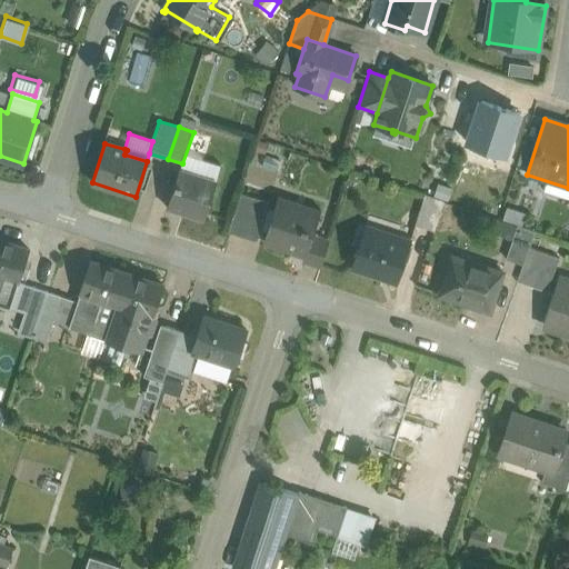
[(217,180),(180,168),(167,208),(203,219),(217,180)]
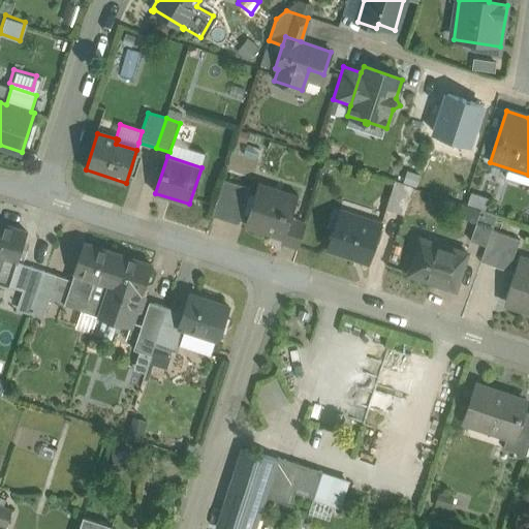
[(409,165),(403,184),(412,187),(415,188),(422,169),(409,165)]
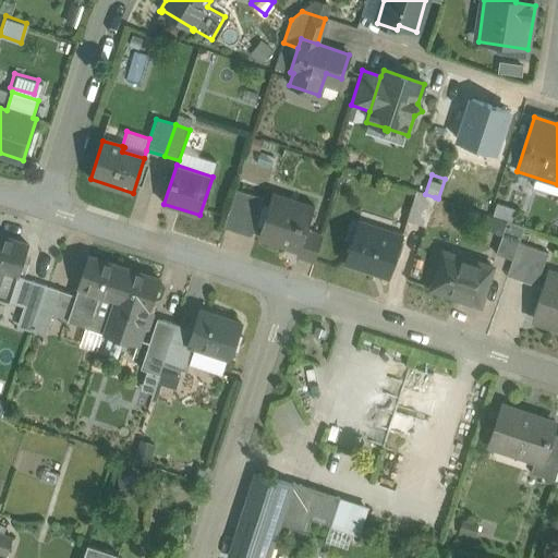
[(264,198),(235,190),(225,222),(253,231),(264,198)]
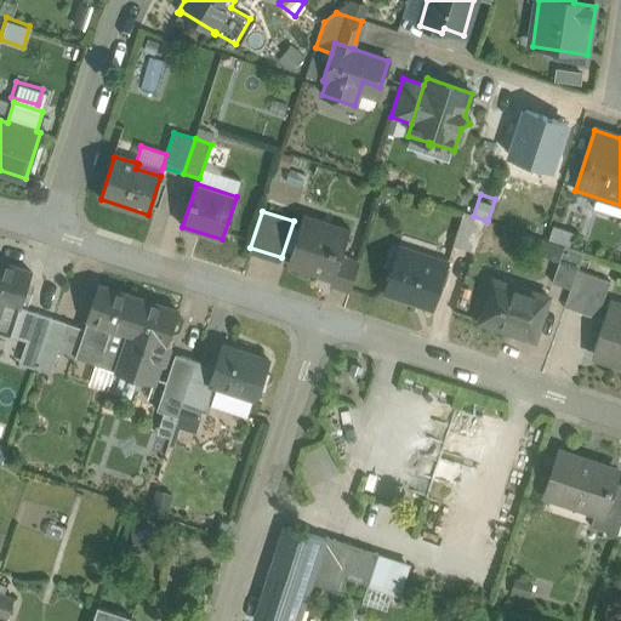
[(465,212),(453,246),(472,254),(484,220),(473,216),(465,212)]
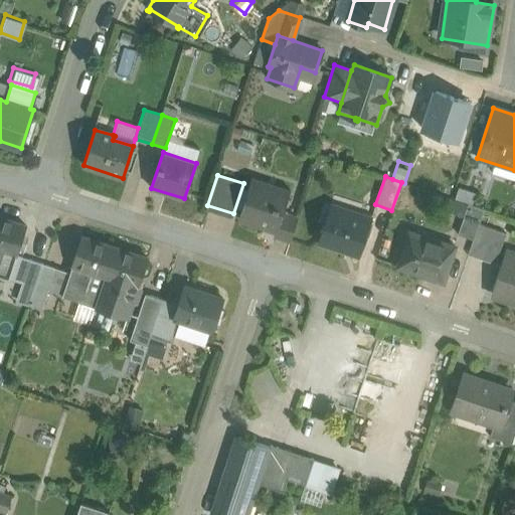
[(268,188),(250,182),(239,216),(263,224),(264,221),(277,226),(278,226),(283,213),(287,199),(266,192),(268,188)]
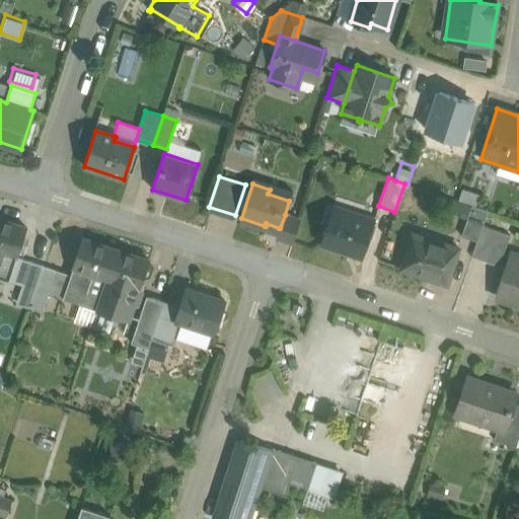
[(375,218),(334,205),(320,243),(362,256),(375,218)]
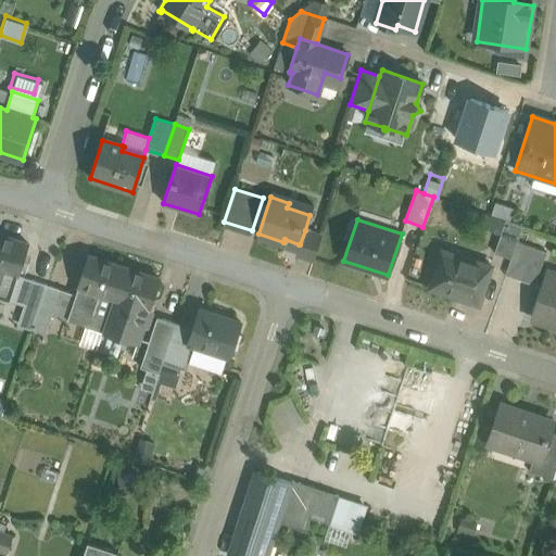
[(522,227),(505,220),(494,253),(510,260),(517,243),(522,227)]
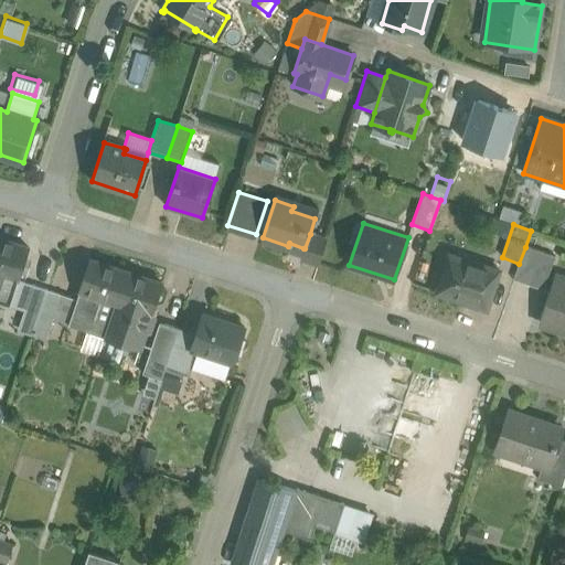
[(310,234),(305,248),(304,248),(300,258),(318,265),(327,240),(310,234)]
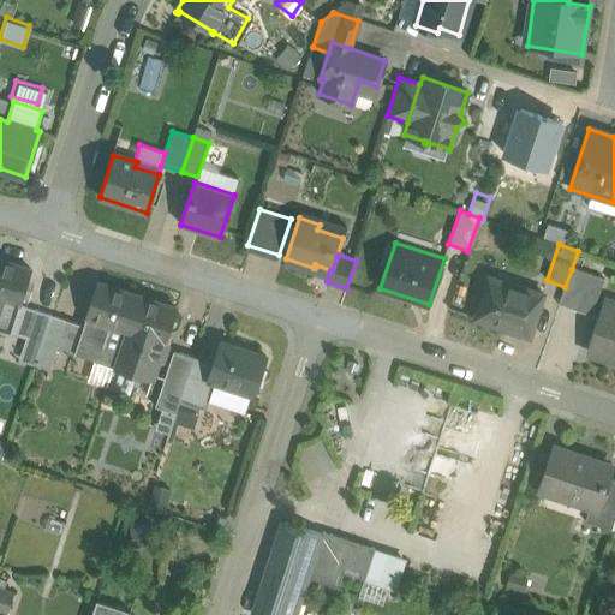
[(31,270),(0,260),(0,328),(11,332),(21,304),(31,270)]
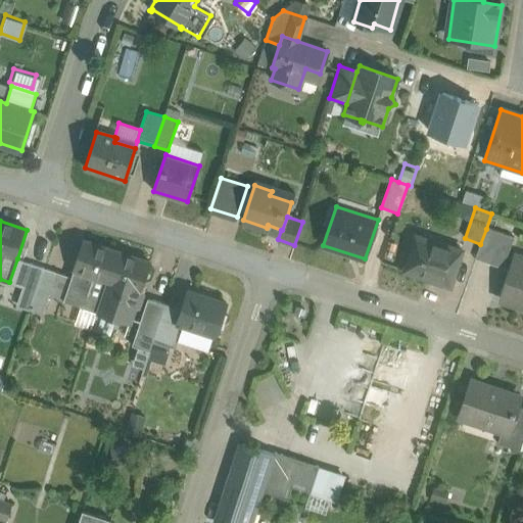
[(486,229),(480,244),(475,259),(503,269),(513,238),(486,229)]
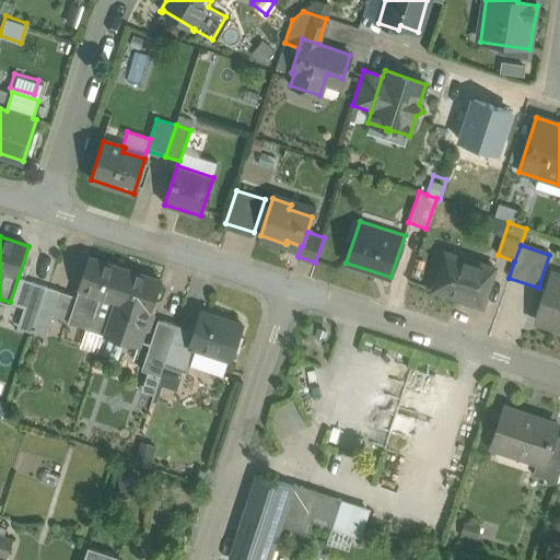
[(494,267),(444,252),(431,290),(464,301),(463,302),(481,307),(494,267)]
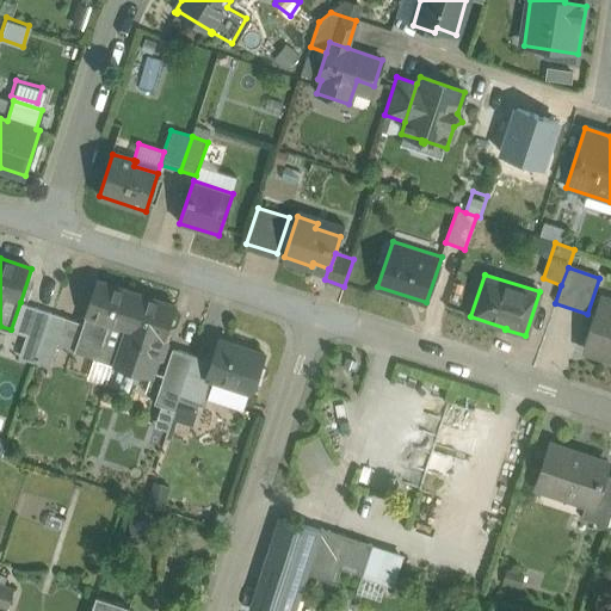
[(136,294),(98,281),(84,323),(75,349),(74,352),(113,365),(125,328),(136,294)]
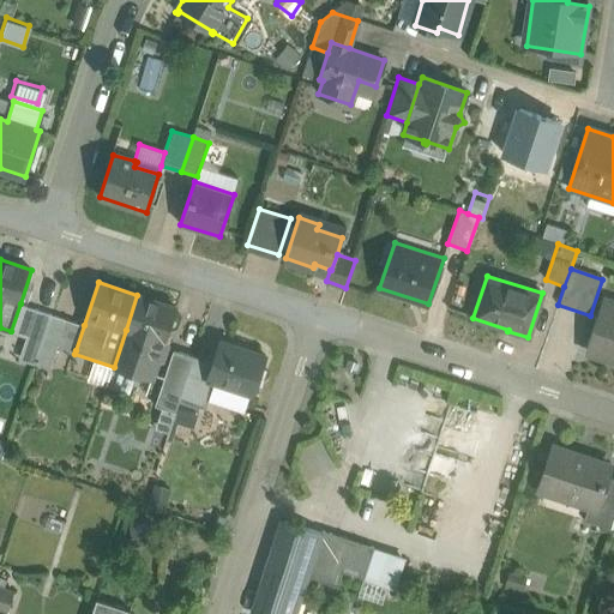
[(137,295),(126,330),(114,367),(151,379),(164,342),(176,308),(137,295)]
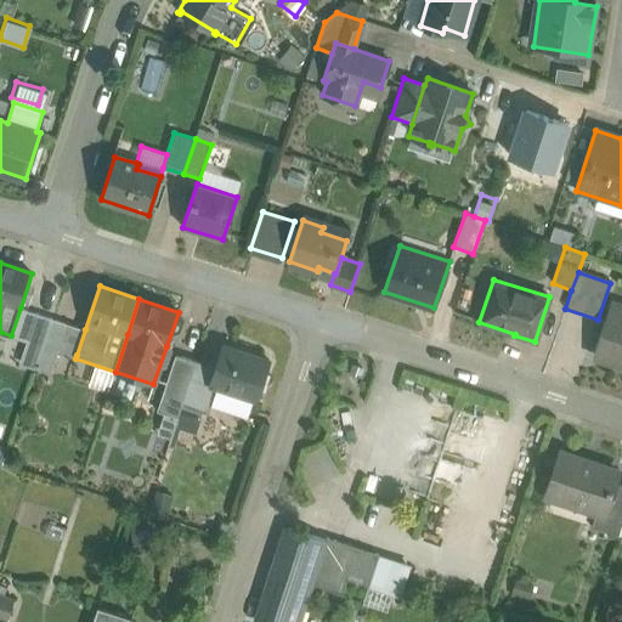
[(621,305),(611,303),(594,354),(621,362),(621,305)]
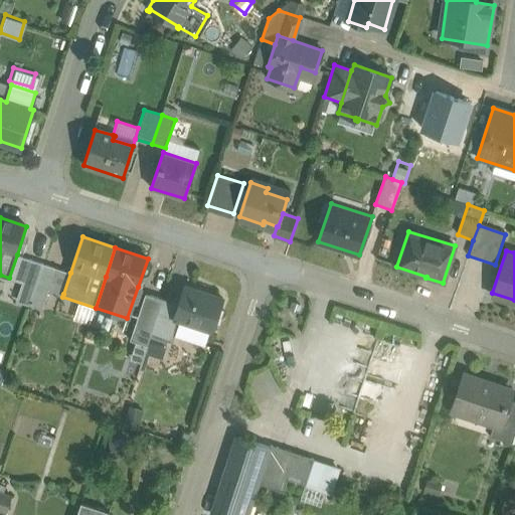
[(17,254),(9,278),(22,282),(30,260),(17,254)]
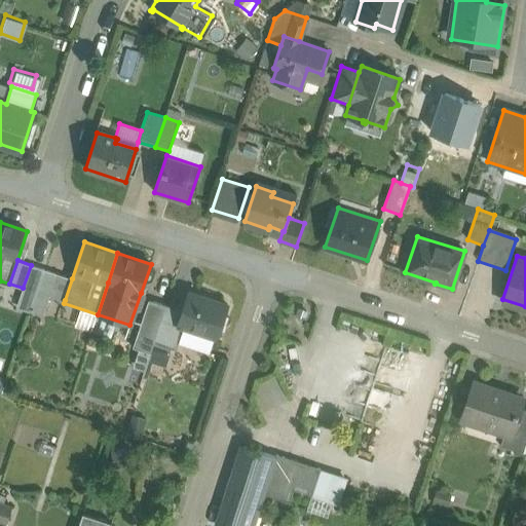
[(45,269),(31,265),(23,288),(37,293),(37,291),(45,269)]
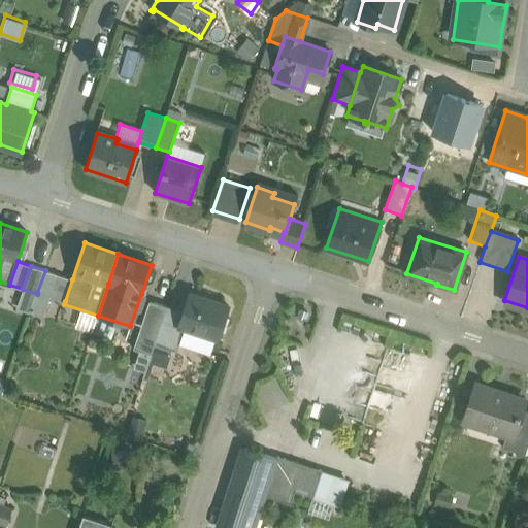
[(58,274),(45,270),(37,292),(51,296),(58,274)]
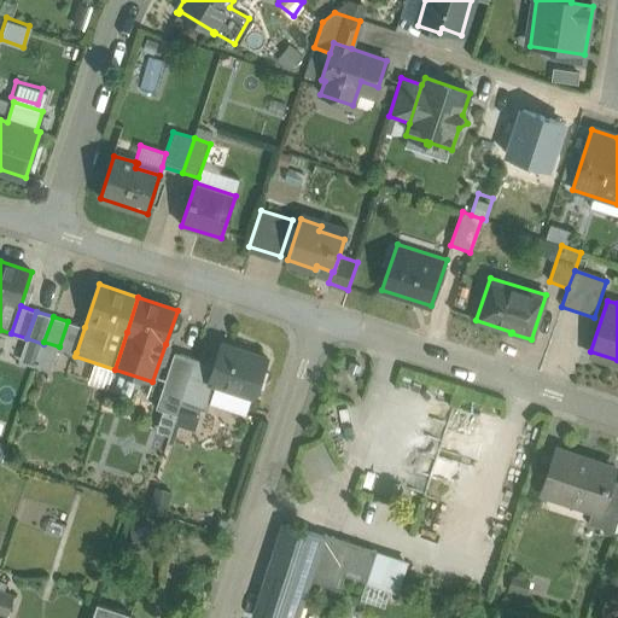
[(85,327),(68,321),(59,347),(76,353),(85,327)]
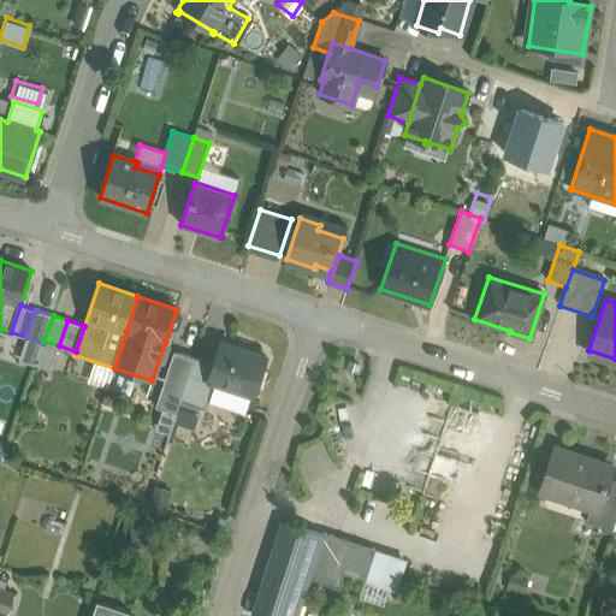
[(268,357),(221,342),(214,365),(208,381),(213,383),(255,397),(268,357)]
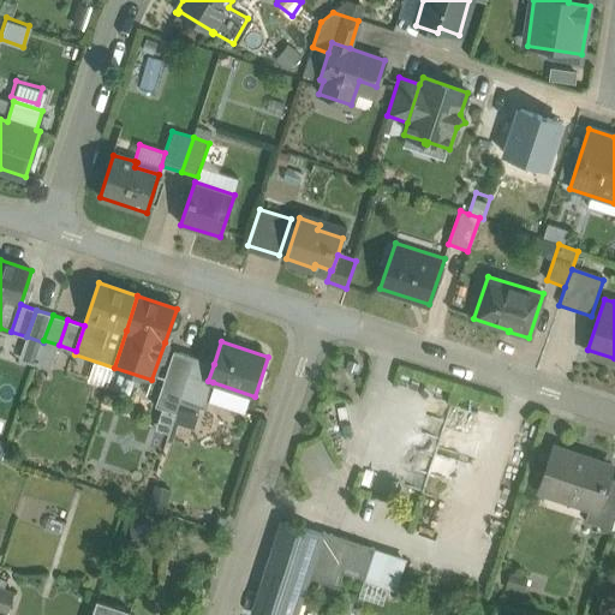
[(195,357),(174,351),(160,394),(180,401),(195,357)]
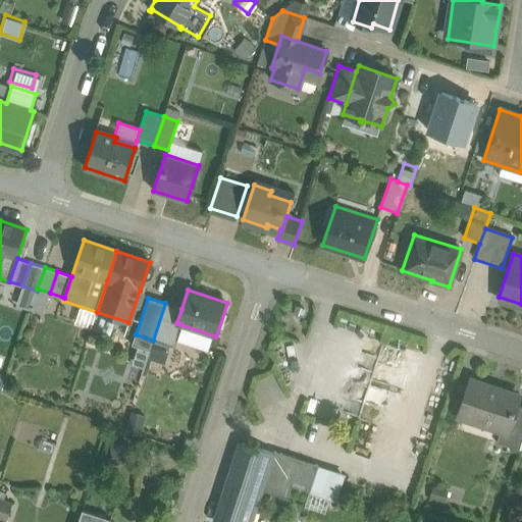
[(165,303),(153,341),(173,347),(180,324),(176,323),(181,309),(165,303)]
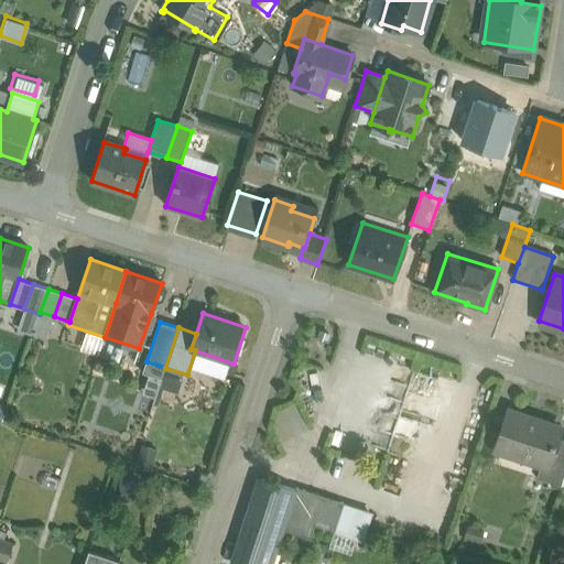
[(165,368),(147,361),(142,372),(162,379),(165,368)]
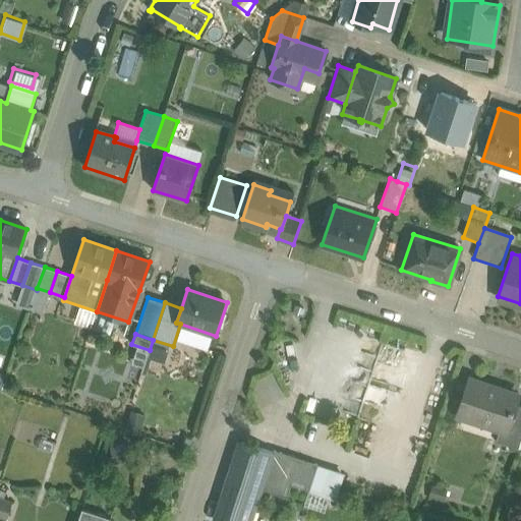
[(250,384),(261,407),(283,397),(273,372),(250,384)]
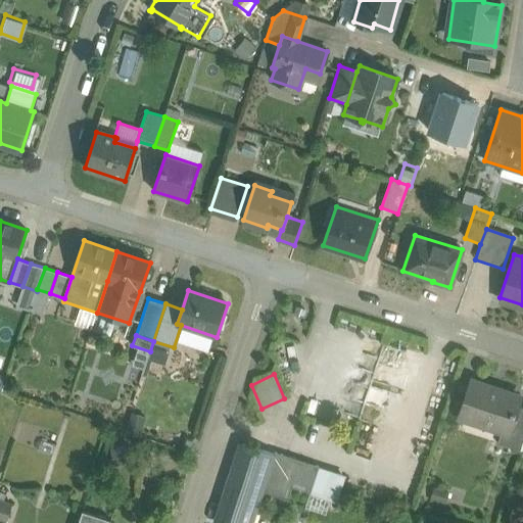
[(520,398),(471,382),(465,399),(467,400),(462,417),(480,423),(481,421),(503,428),(502,430),(509,432),(518,406),(520,398)]
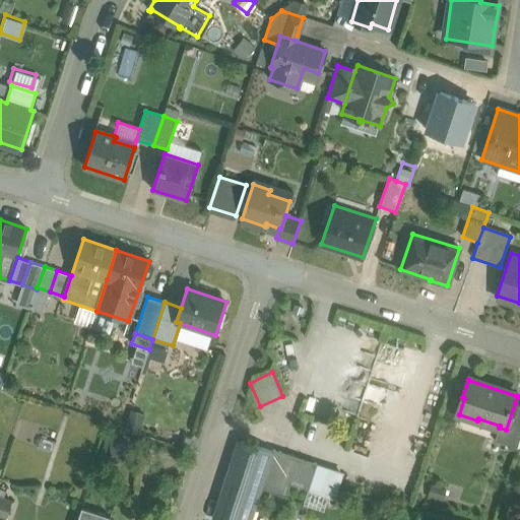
[(519,405),(515,403),(506,430),(499,428),(495,441),(517,448),(519,438),(519,405)]
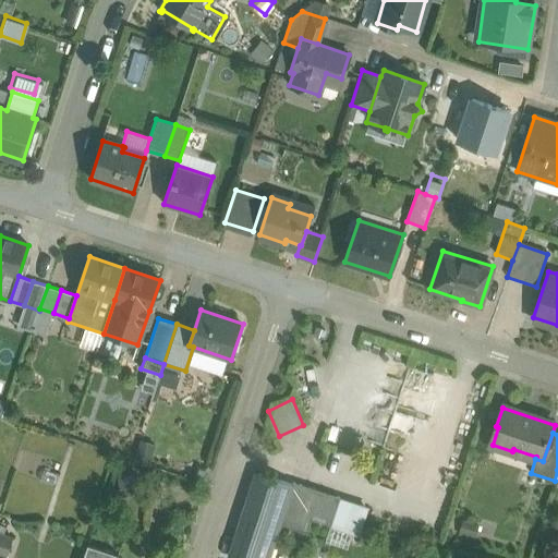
[(140,441),(134,462),(150,465),(155,445),(140,441)]
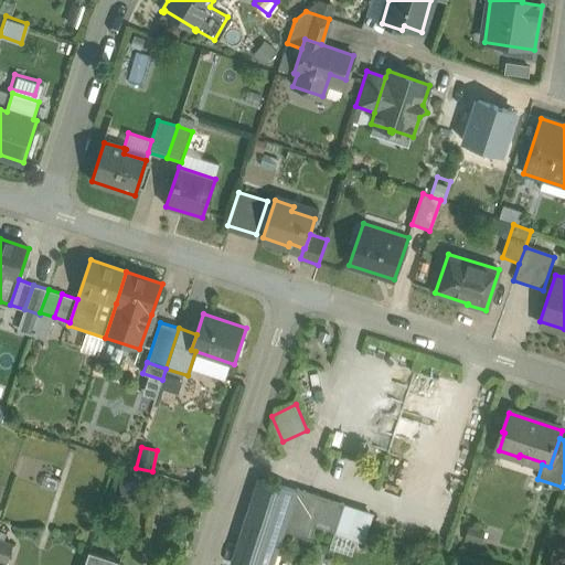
[(118,481),(121,502),(139,501),(136,479),(118,481)]
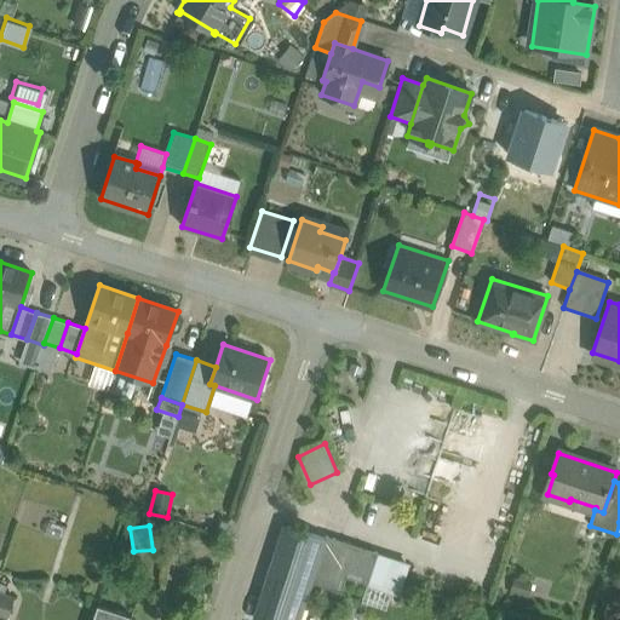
[(325,538),(287,526),(256,619),(299,619),(311,584),(326,539),(325,538)]
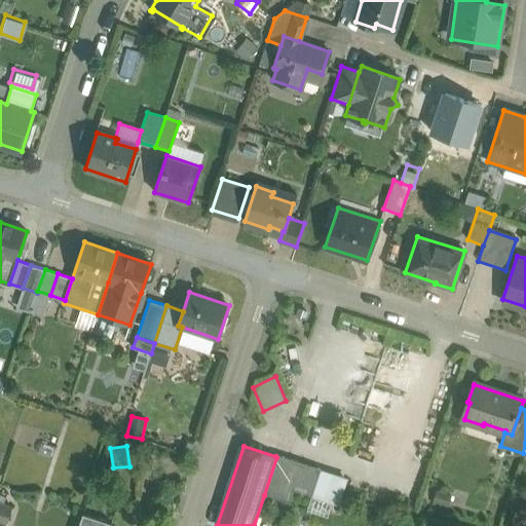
[(321,468),(276,454),(275,456),(276,457),(264,495),(290,503),(295,490),(311,495),(321,468)]
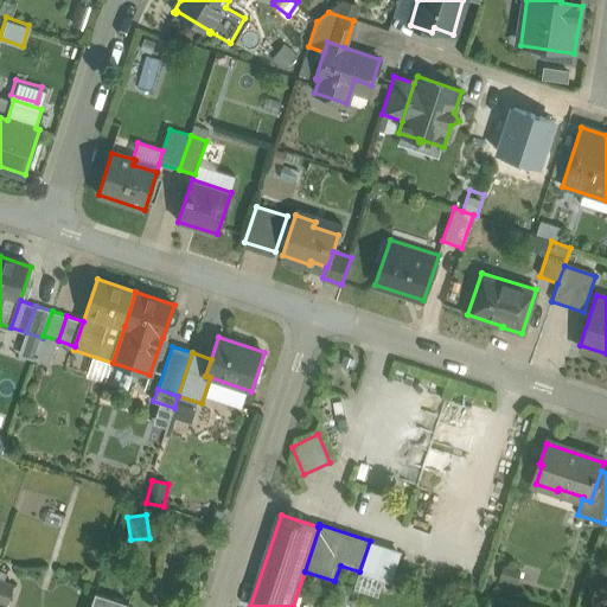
[(394,549),(370,541),(359,572),(384,580),(394,549)]
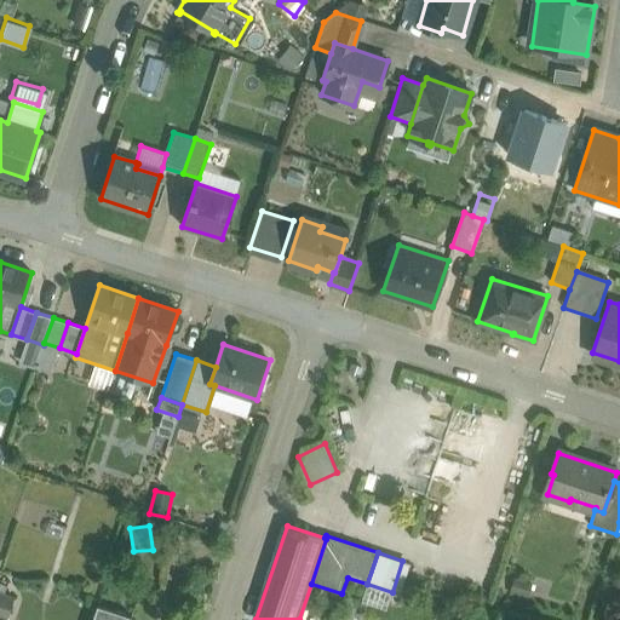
[(13,598),(0,593),(0,615),(7,619),(13,598)]
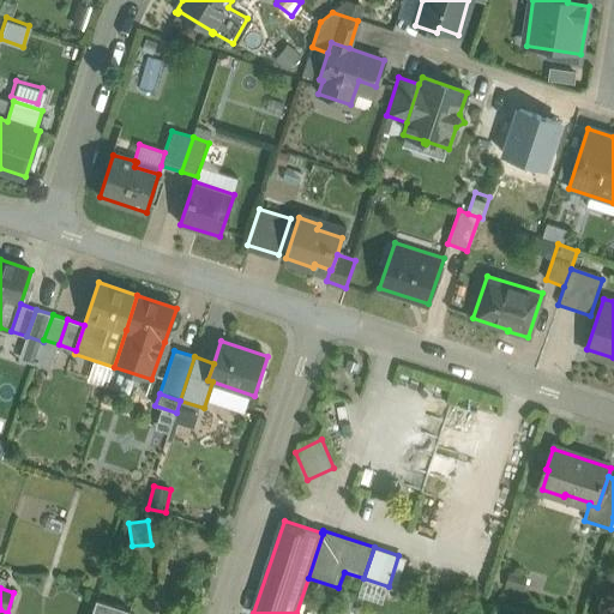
[(130,613),(131,612),(96,601),(91,613),(130,613)]
